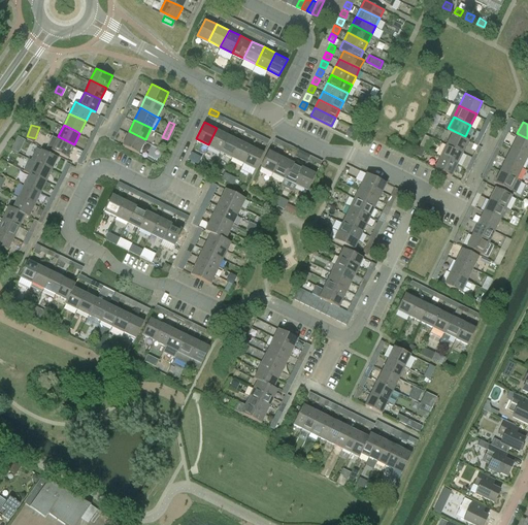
[(220,150),(228,133),(217,128),(208,144),(220,150)]
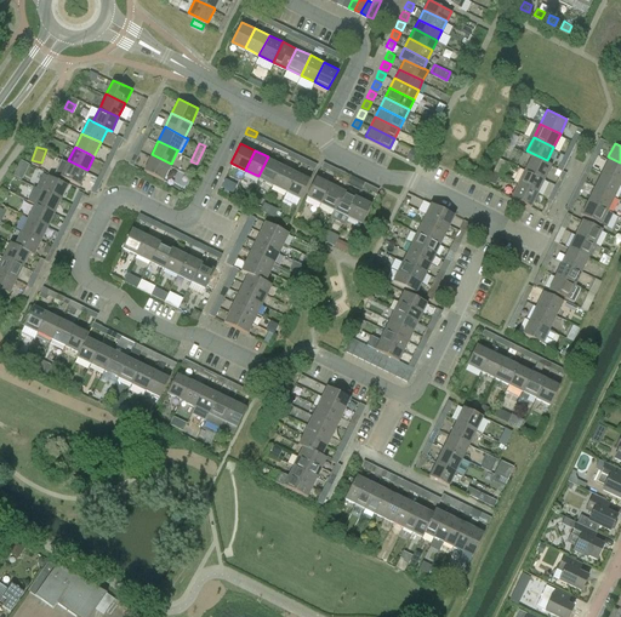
[(552,163),(547,160),(527,150),(527,152),(531,154),(524,167),(545,177),(552,163)]
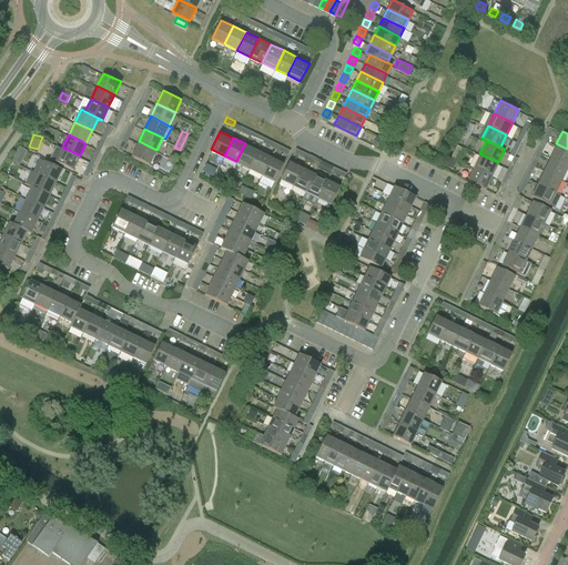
[(122,150),(122,149),(127,141),(122,139),(118,148),(122,150)]
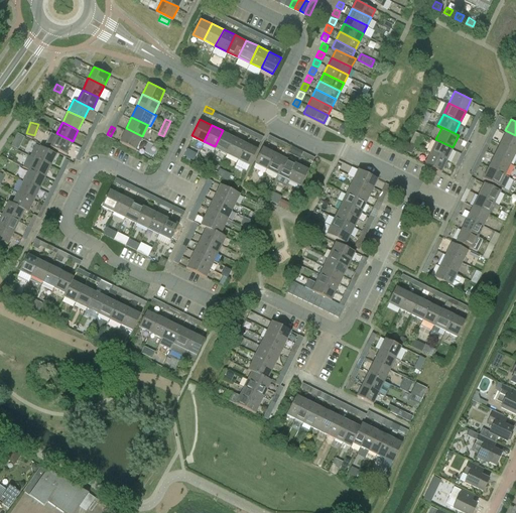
[(136,148),(142,136),(126,128),(120,140),(136,148)]
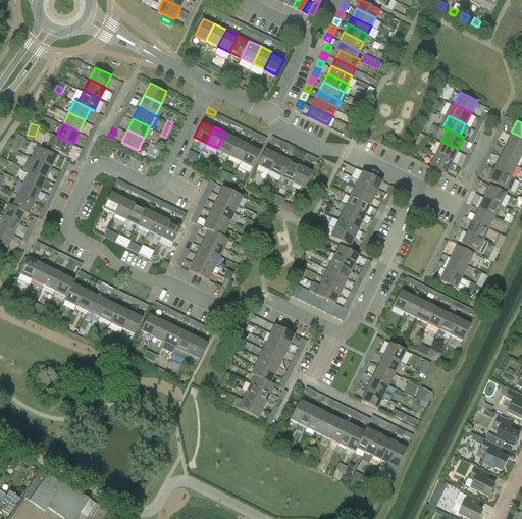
[(12,145),(19,148),(24,135),(17,132),(12,145)]
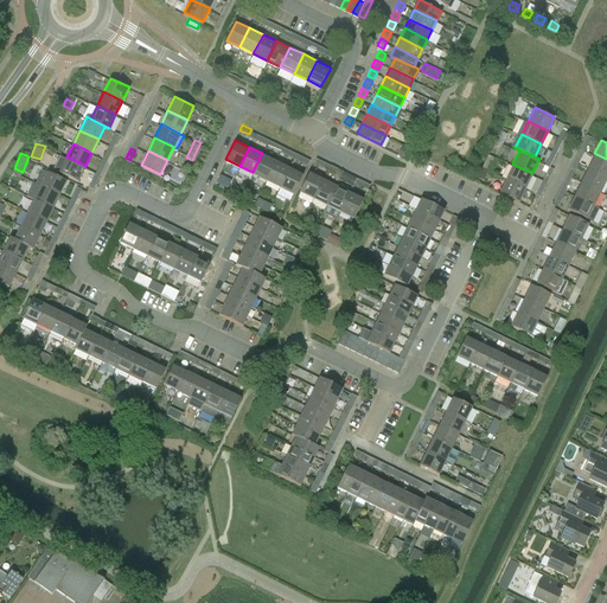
[(59,171),(78,180),(85,166),(66,156),(59,153),(52,166),(61,170),(59,171)]
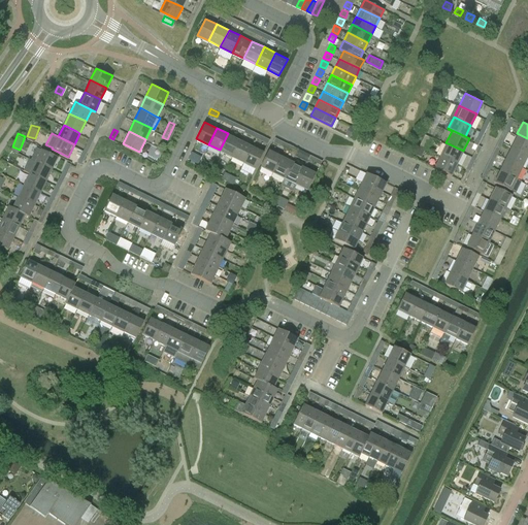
[(232,156),(240,139),(228,133),(220,150),(232,156)]
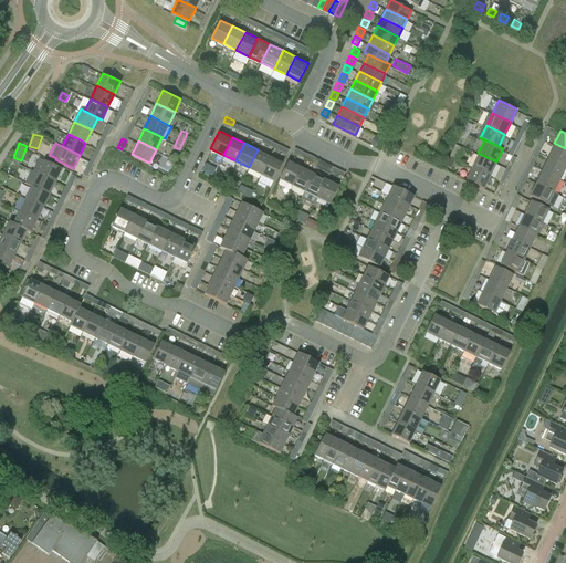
[(548,156),(565,164),(565,165),(565,164),(565,148),(554,143),(548,156)]
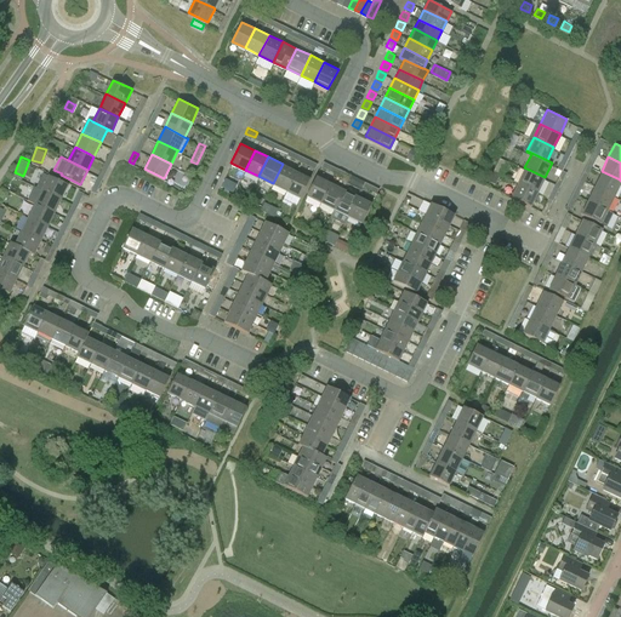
[(320,165),(322,165),(330,170),(332,164),(323,160),(320,165)]
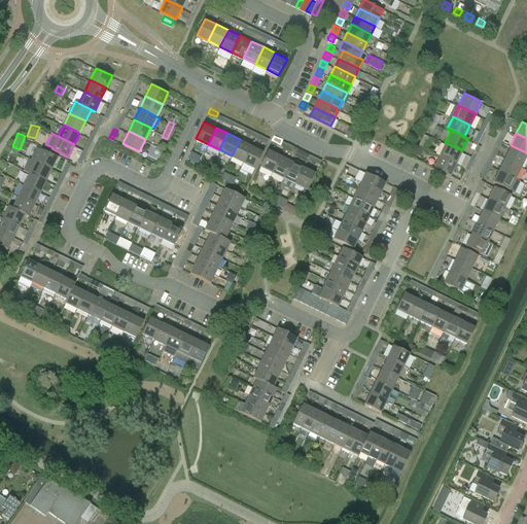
[(243,161),(251,144),(240,139),(232,155),(243,161)]
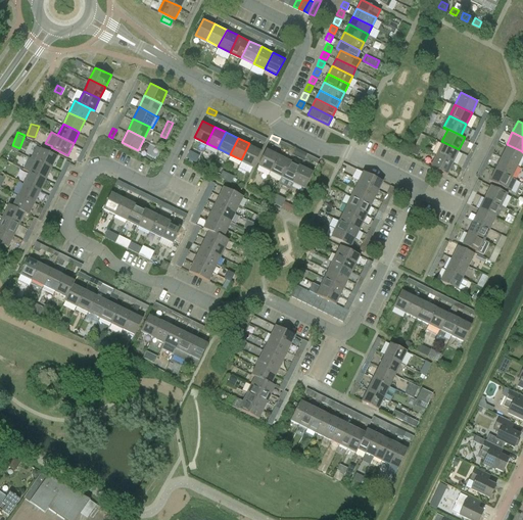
[(436,152),(453,160),(459,149),(441,141),(436,152)]
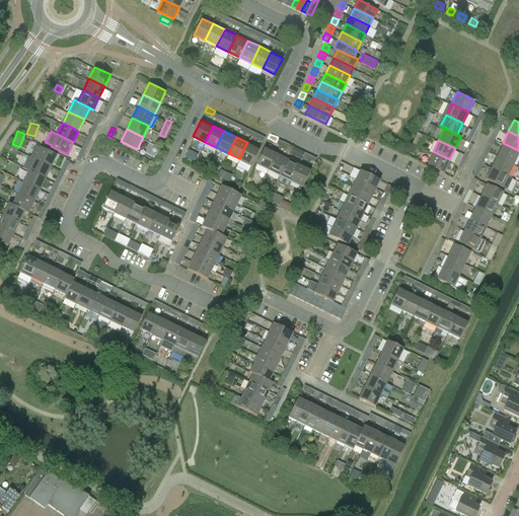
[(247,142),(239,158),(251,164),(260,148),(247,142)]
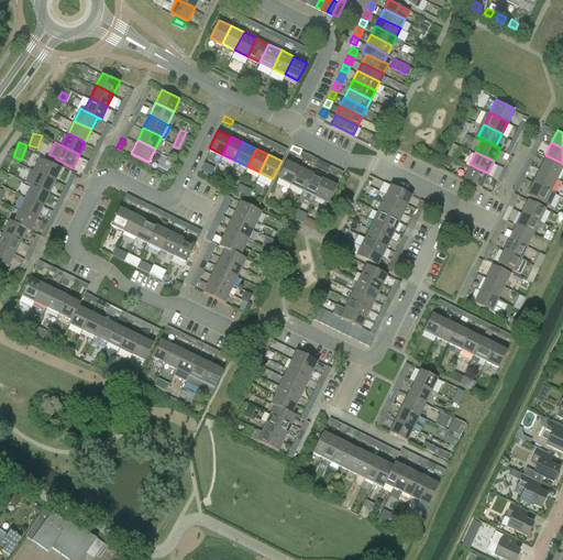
[(62,166),(44,157),(39,155),(33,168),(37,171),(56,179),(62,166)]
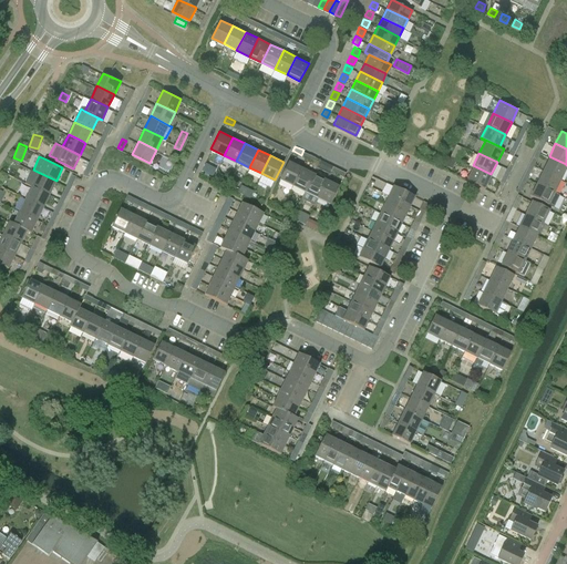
[(543,168),(560,177),(566,165),(566,164),(549,156),(543,168)]
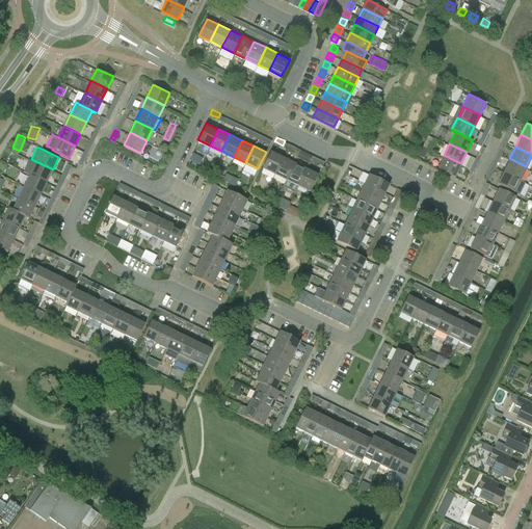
[(298,153),(297,155),(304,159),(309,152),(300,149),(298,153)]
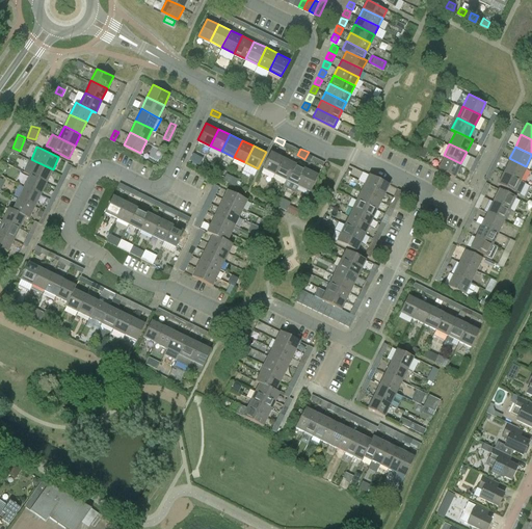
[(274,173),(284,155),(271,150),(263,166),(274,173)]
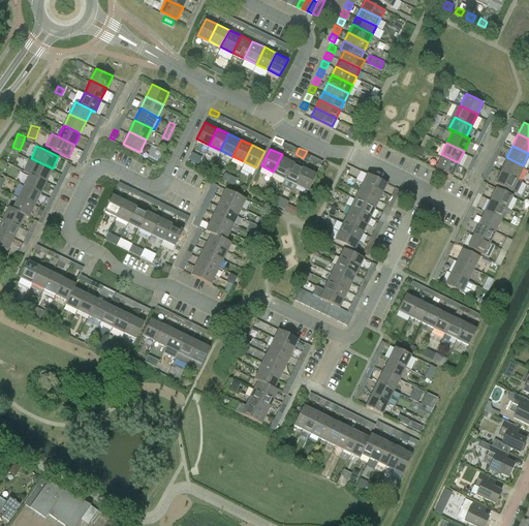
[(273,172),(284,177),(285,177),(293,160),(282,154),(273,172)]
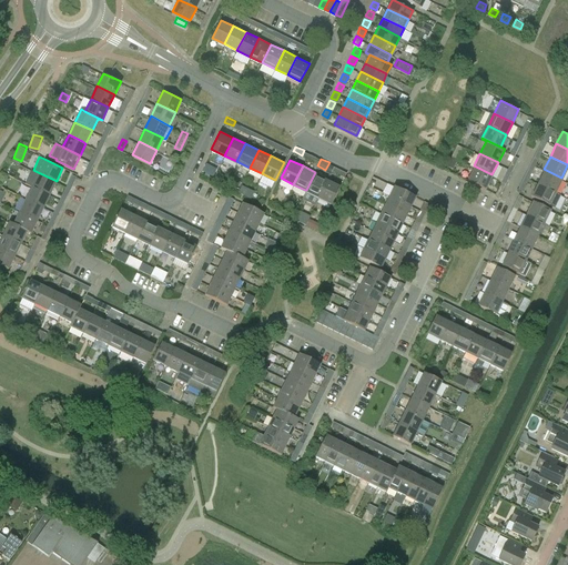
[(467,179),(486,188),(492,174),(474,165),(467,179)]
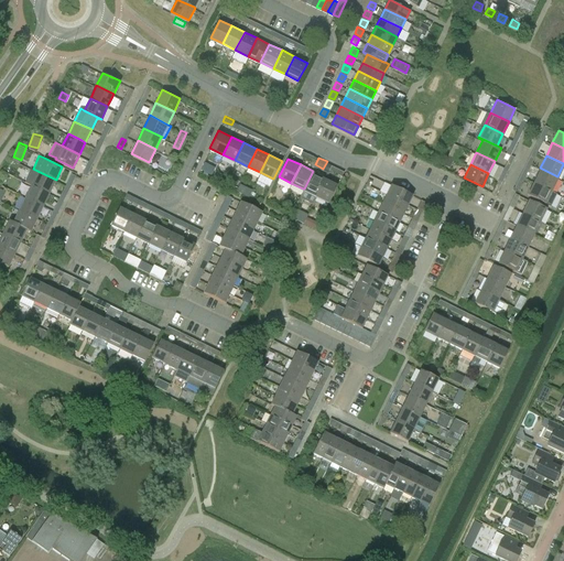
[(534,180),(552,189),(557,176),(540,168),(534,180)]
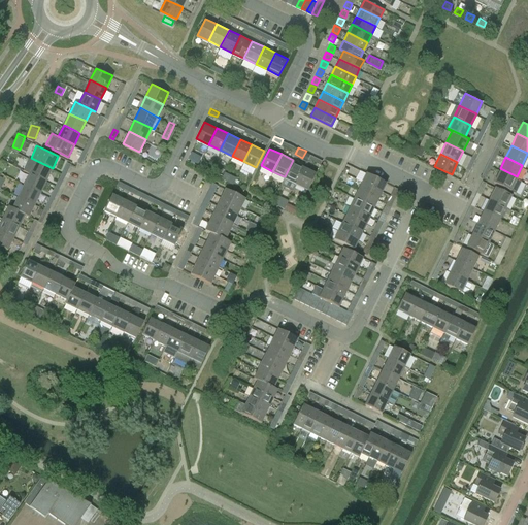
[(201,159),(198,165),(209,171),(210,170),(212,164),(201,159)]
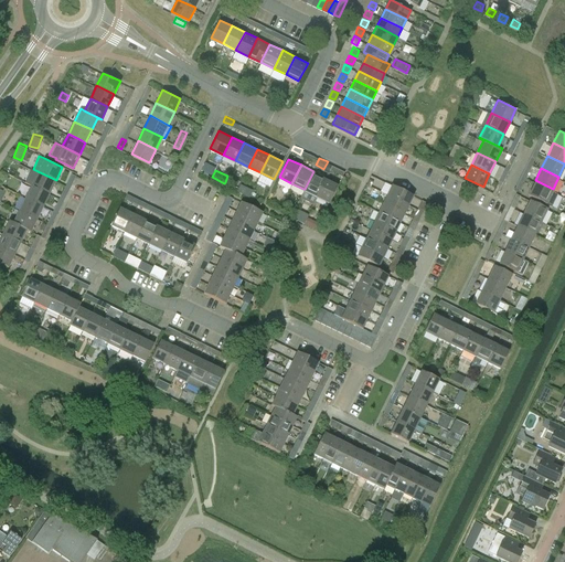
[(32,183),(50,192),(56,180),(38,171),(32,183)]
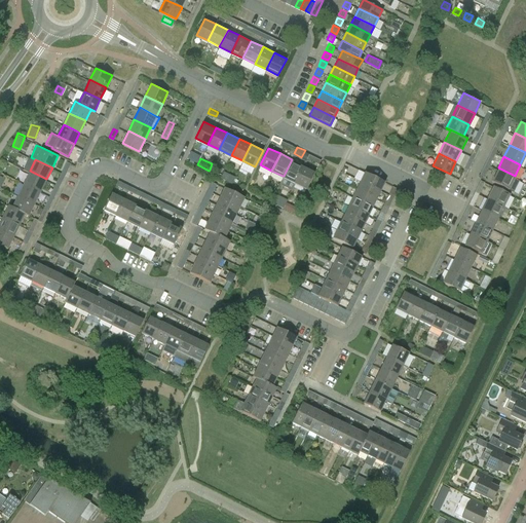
[(283,176),(279,183),(292,188),(295,182),(303,165),(292,159),(284,176),(283,176)]
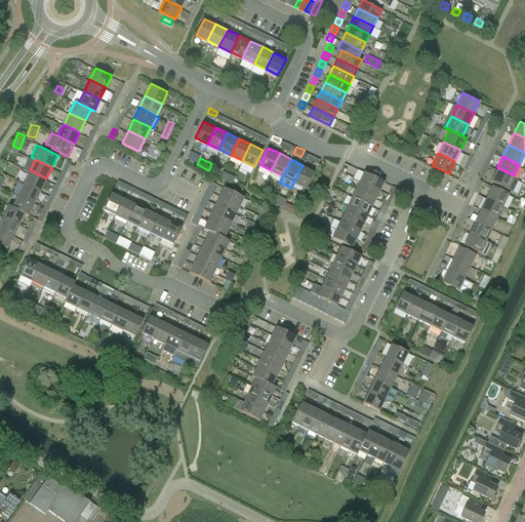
[(488,163),(484,161),(478,173),(483,175),(488,163)]
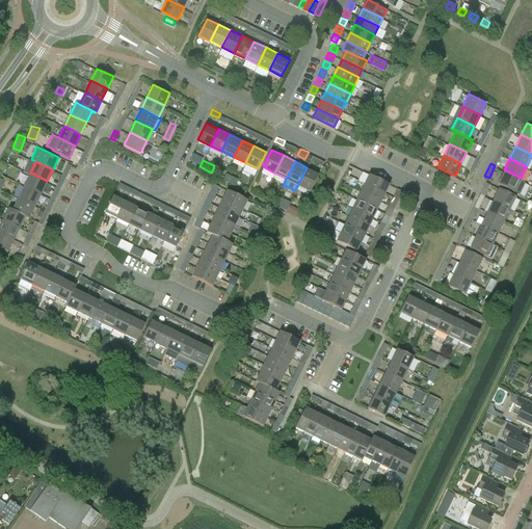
[(319,173),(307,167),(298,184),(310,190),(319,173)]
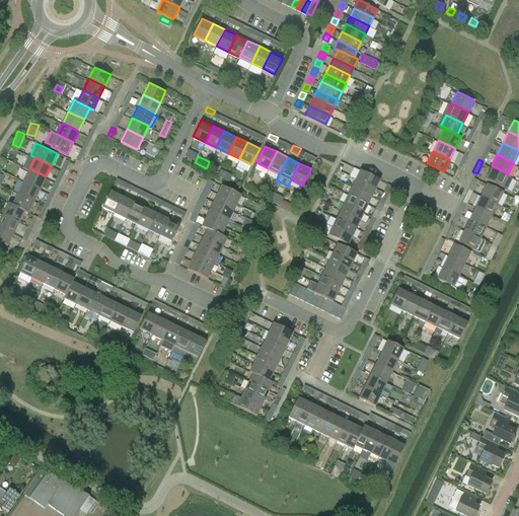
[(508,173),(492,165),(486,177),(502,186),(508,173)]
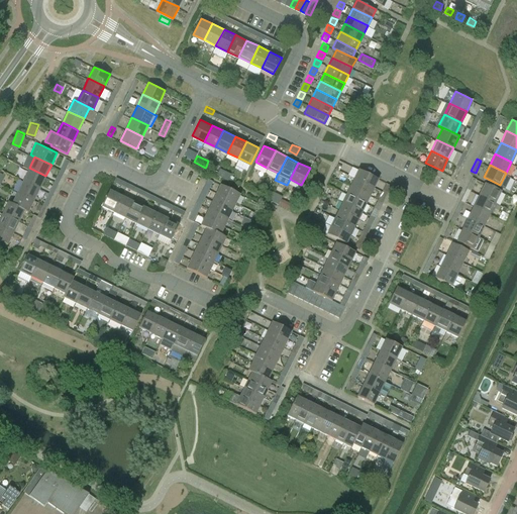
[(24,180),(40,187),(45,176),(29,168),(24,180)]
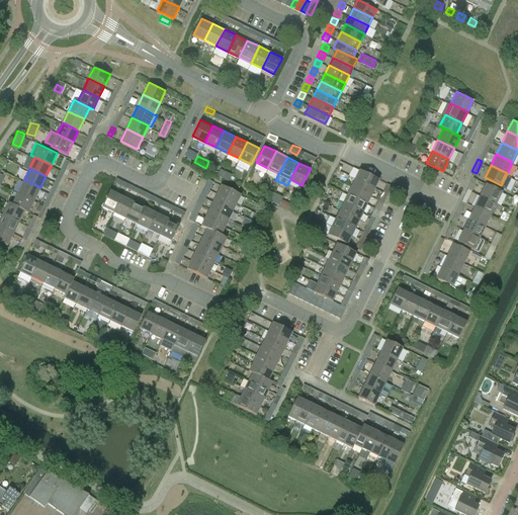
[(378,177),(359,168),(355,176),(374,186),(378,177)]
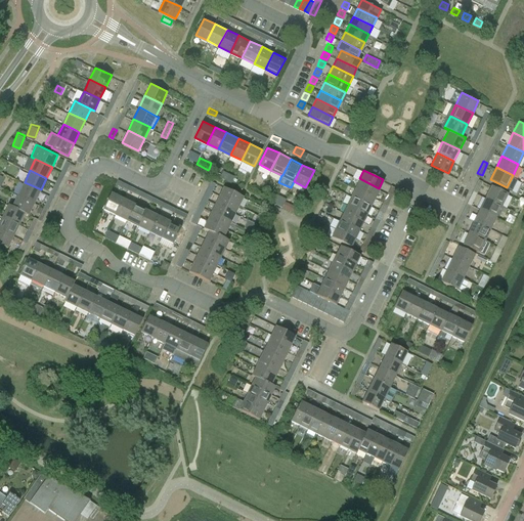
[(116,182),(123,186),(125,182),(118,178),(116,182)]
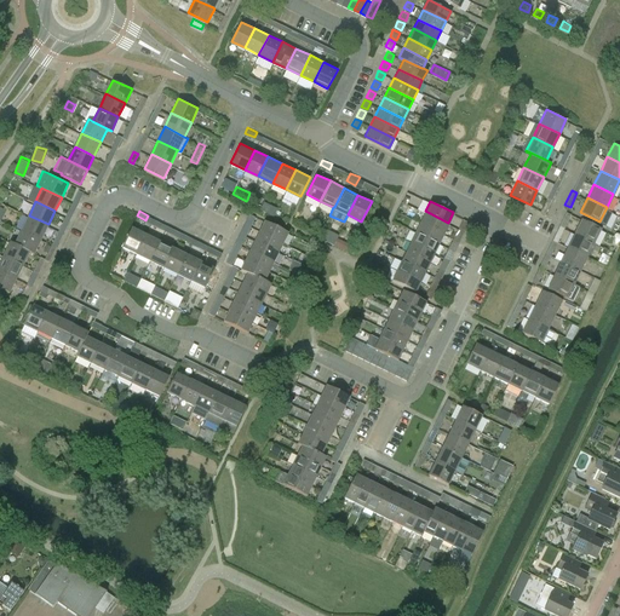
[(420,220),(443,231),(448,223),(425,211),(420,220)]
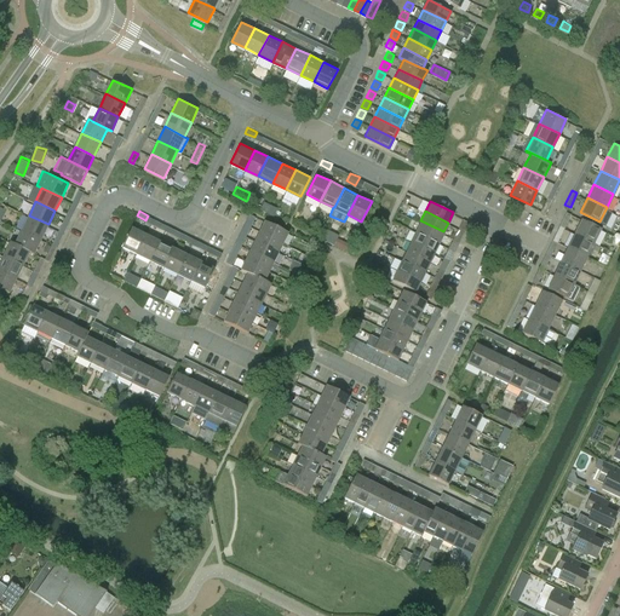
[(22,229),(41,239),(49,224),(29,216),(22,229)]
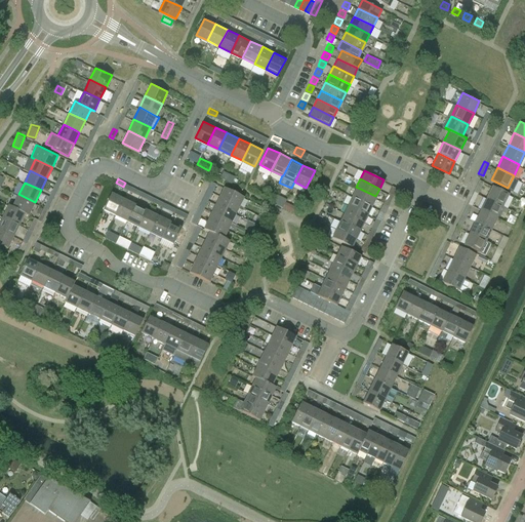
[(509,192),(492,184),(487,196),(503,204),(509,192)]
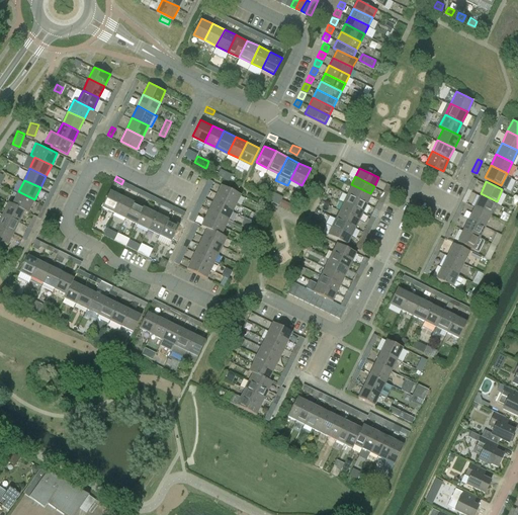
[(241,192),(222,183),(218,191),(237,201),(241,192)]
